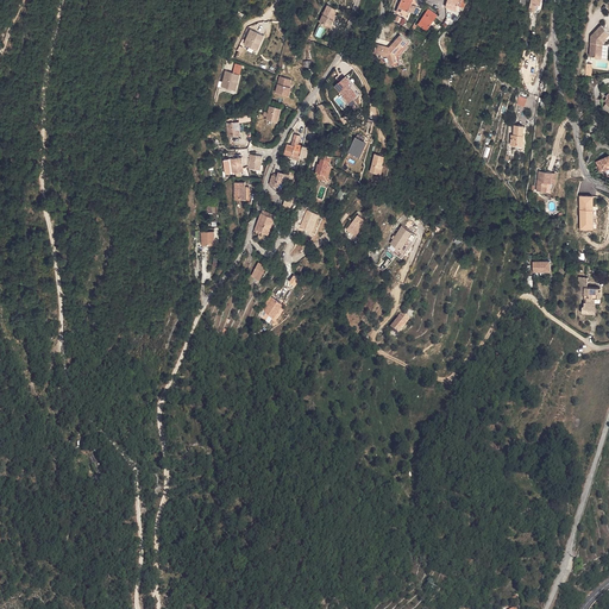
[(413,1),(412,0),(410,0),(401,0),(396,12),(406,17),(412,4),(413,1)]
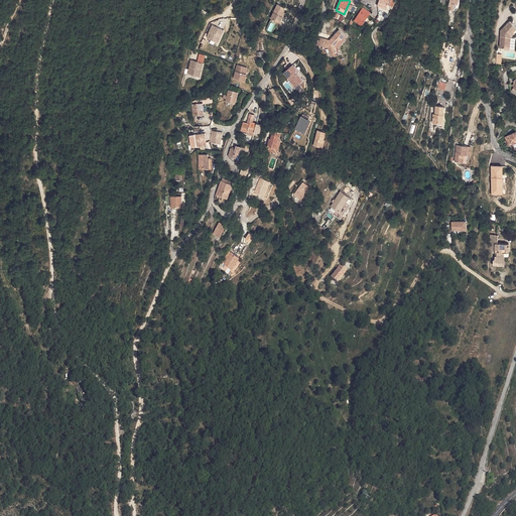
[(272,19),(281,24),(284,17),(282,16),(284,13),(286,8),(279,4),(272,19)]
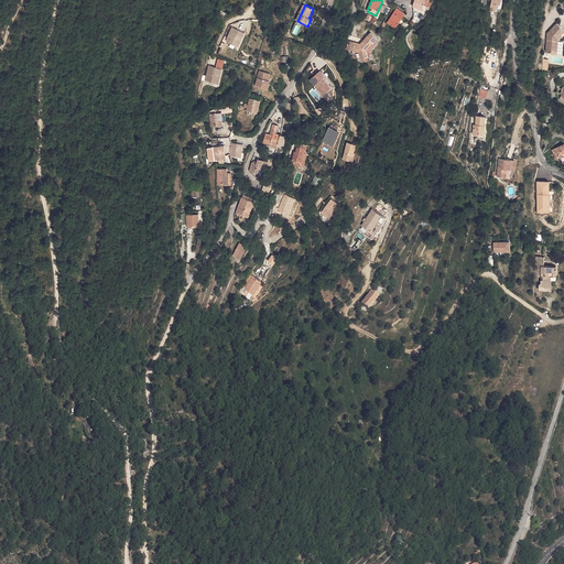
[(388,24),(397,29),(402,18),(404,13),(396,10),(388,24)]
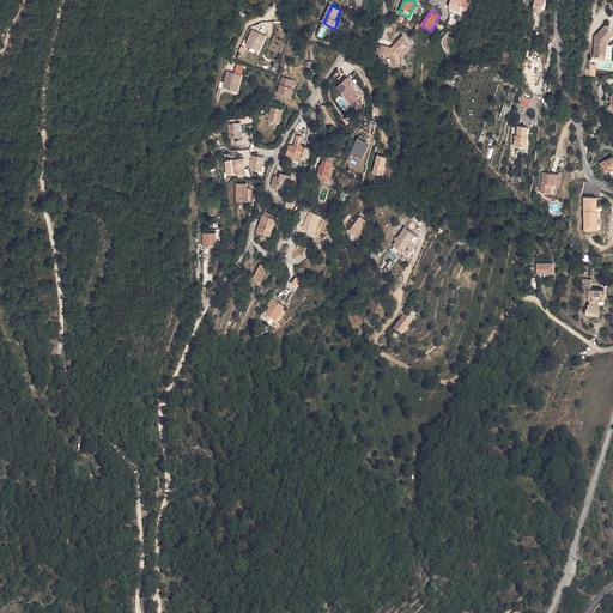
[(398,23),(408,26),(411,19),(399,16),(398,23)]
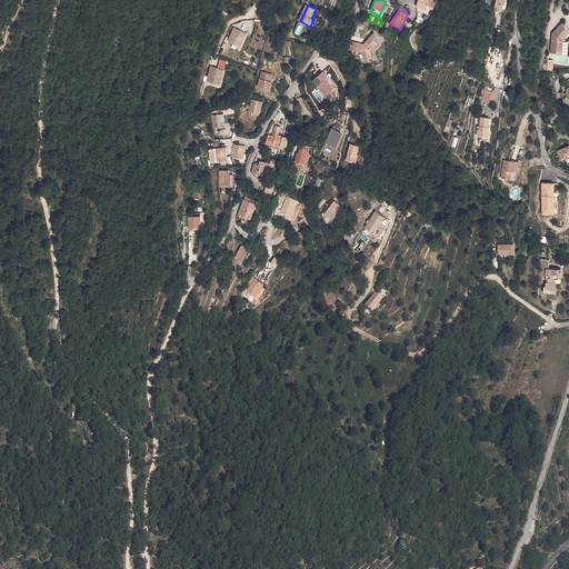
[(552,25),(551,45),(563,46),(563,32),(563,29),(568,23),(568,21),(562,15),(552,25)]
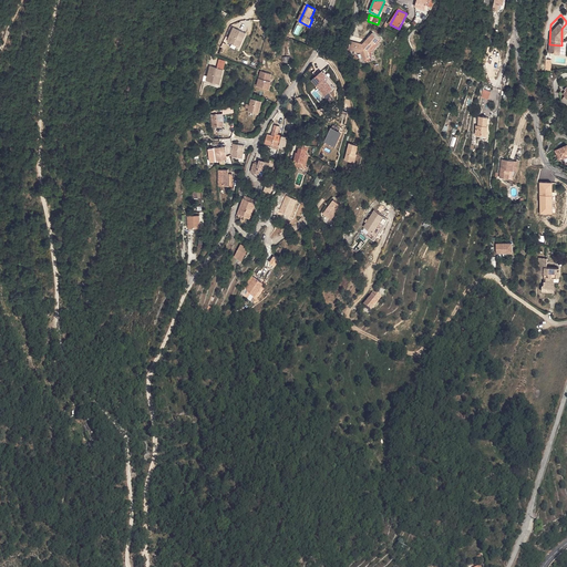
[(232,28),(226,44),(224,43),(224,45),(239,51),(246,33),(232,28)]
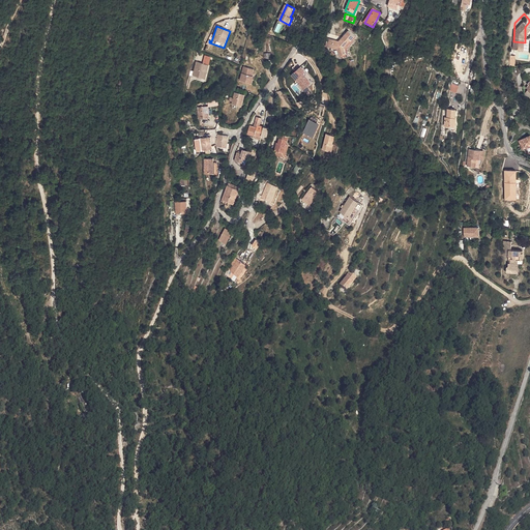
[(346,28),(334,37),(322,34),(321,40),(331,43),(332,53),(340,53),(339,43),(346,37),(347,38),(352,34),(346,28)]
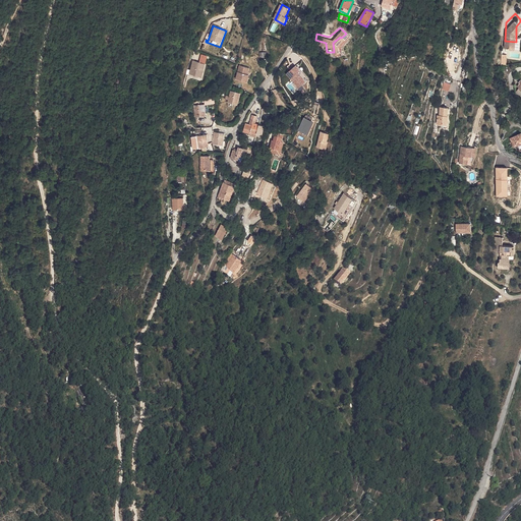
[(206,65),(193,62),(190,73),(194,73),(193,77),(203,79),(206,65)]
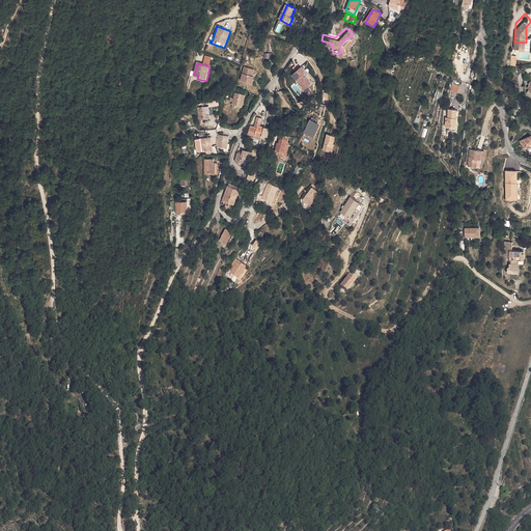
[(249,85),(251,78),(252,71),(244,68),(240,83),(249,85)]
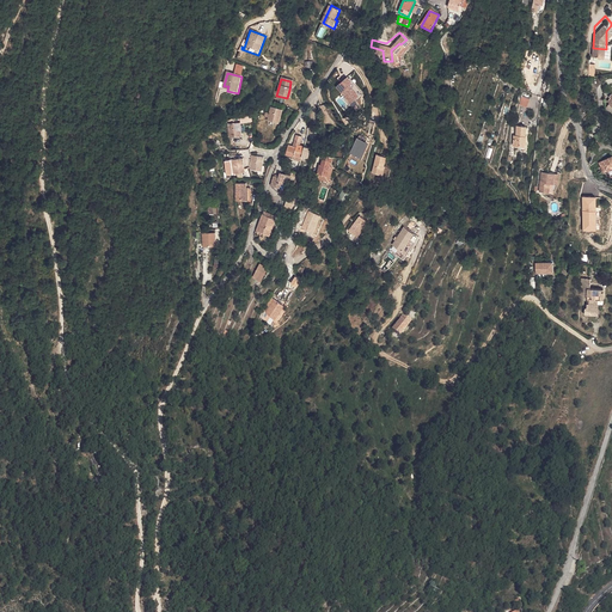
[(338,93),(340,93),(347,105),(350,103),(355,101),(349,89),(352,86),(347,79),(335,86),(338,93)]
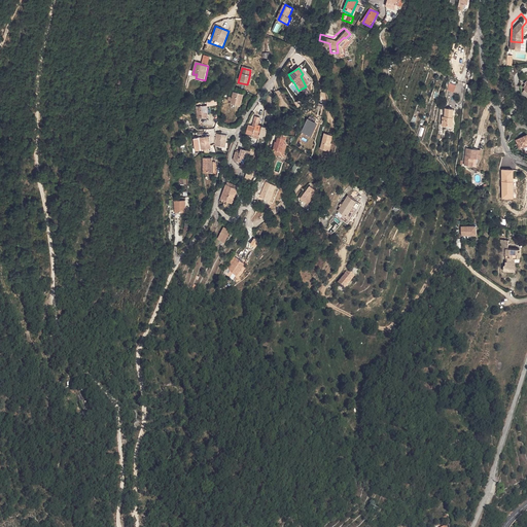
[(453,93),(457,85),(452,83),(448,91),(453,93)]
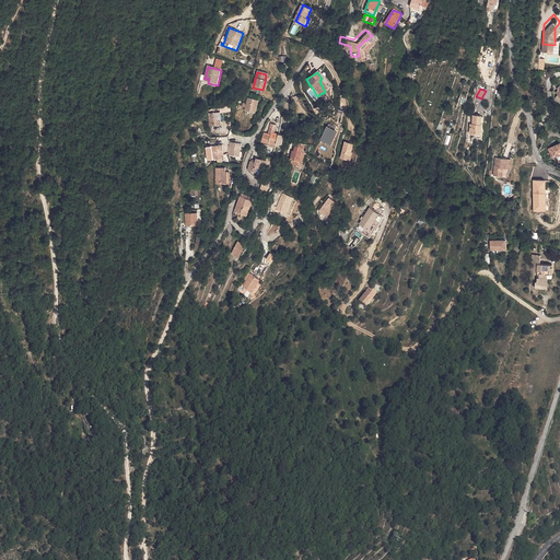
[(253,109),(256,111),(258,101),(247,98),(245,105),(244,111),(252,113),(253,109)]
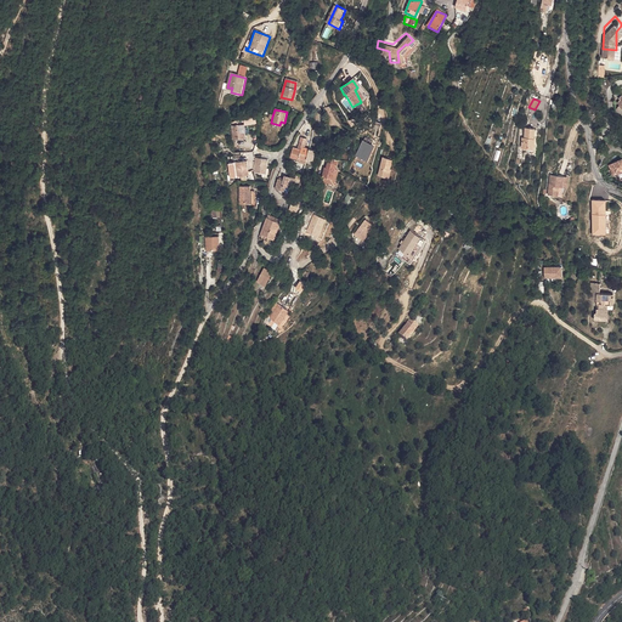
[(230,128),(232,141),(241,141),(241,137),(244,137),(242,126),(230,128)]
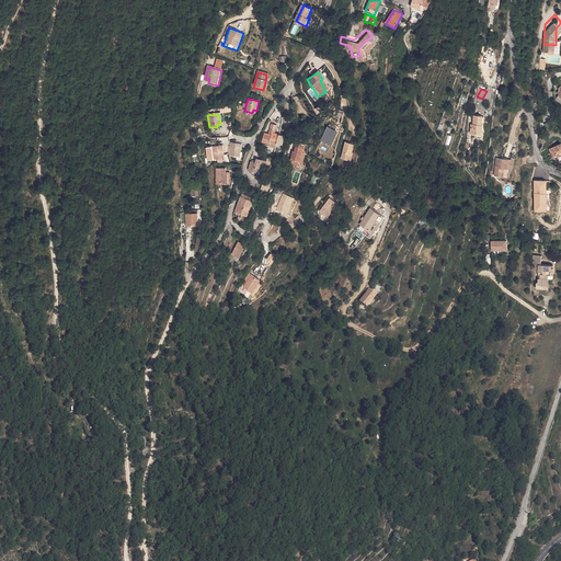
[(473,115),(473,123),(470,123),(470,133),(474,133),(473,136),(481,137),(482,125),(480,125),(481,116),(473,115)]
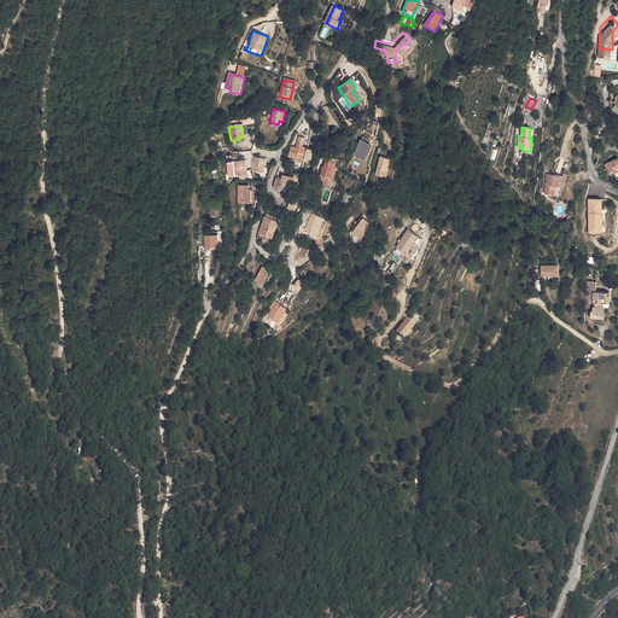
[(365,161),(372,145),(360,140),(353,156),(365,161)]
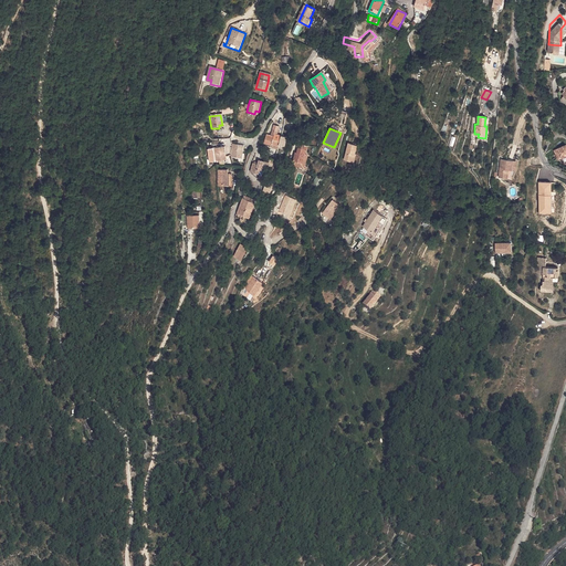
[(276,145),(280,136),(278,136),(274,135),(273,138),(270,137),(265,135),(262,146),(269,148),(270,145),(276,147),(276,145)]
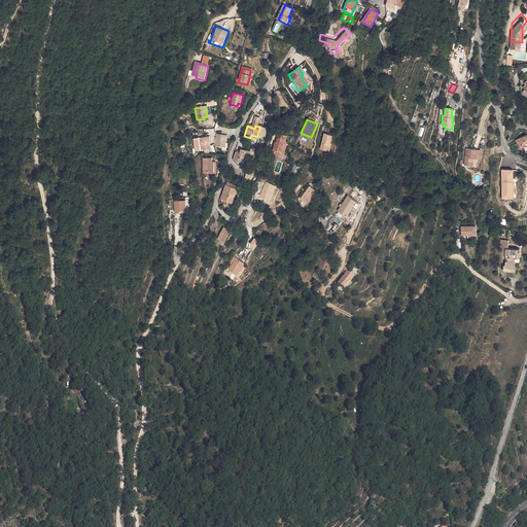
[(267,129),(260,127),(257,135),(264,137),(267,129)]
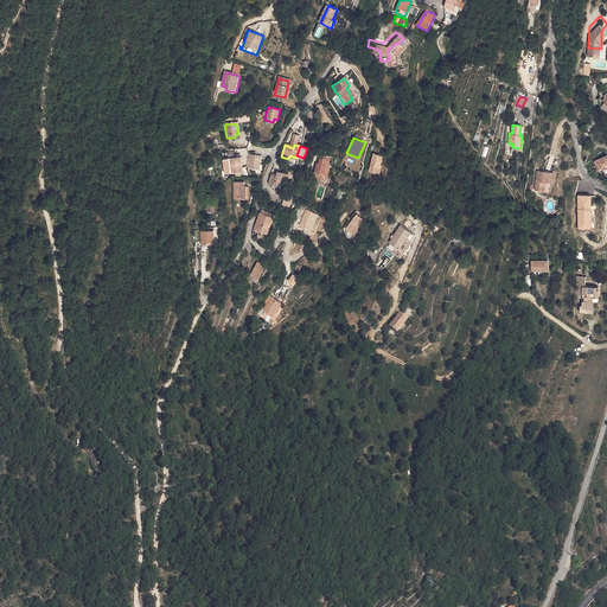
[(323,152),(319,163),(318,166),(315,166),(314,171),(317,171),(326,174),(330,165),(332,155),(323,152)]
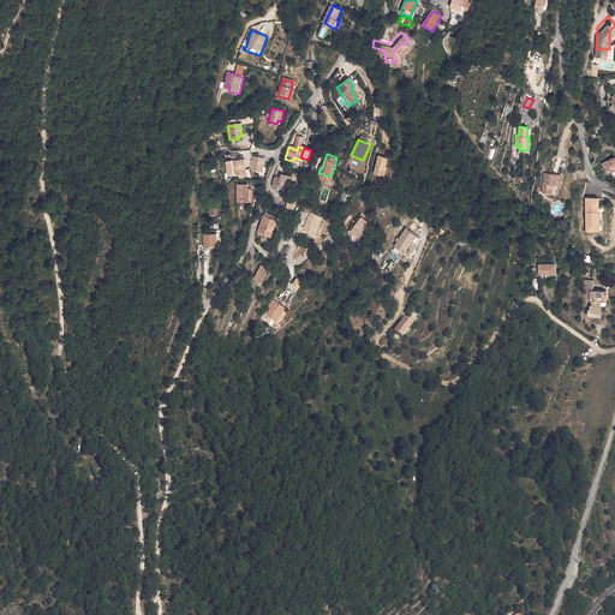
[(266,159),(254,157),(251,172),(261,173),(261,169),(264,169),(266,159)]
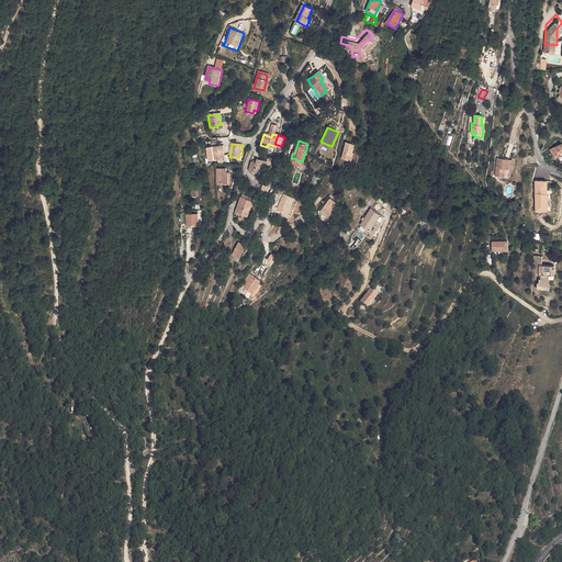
[(349,163),(356,148),(346,144),(339,158),(349,163)]
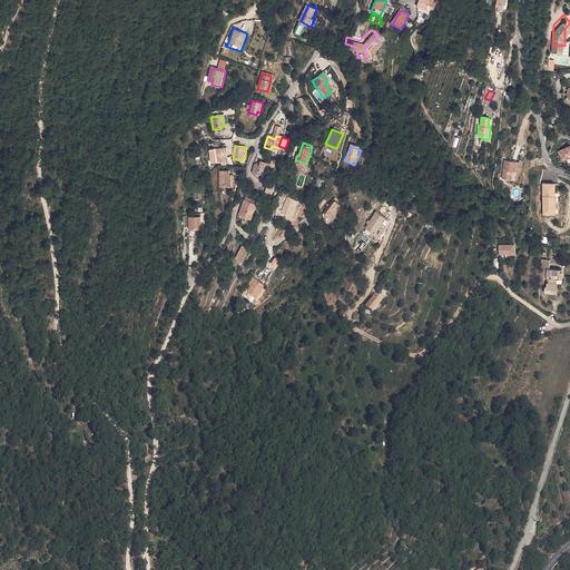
[(569,146),(558,150),(560,161),(569,159),(569,146)]
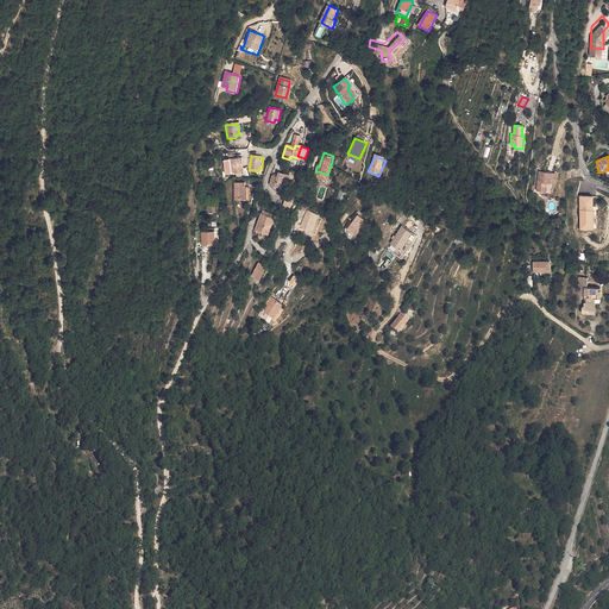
[(242,161),(228,162),(231,176),(239,175),(239,171),(243,170),(242,161)]
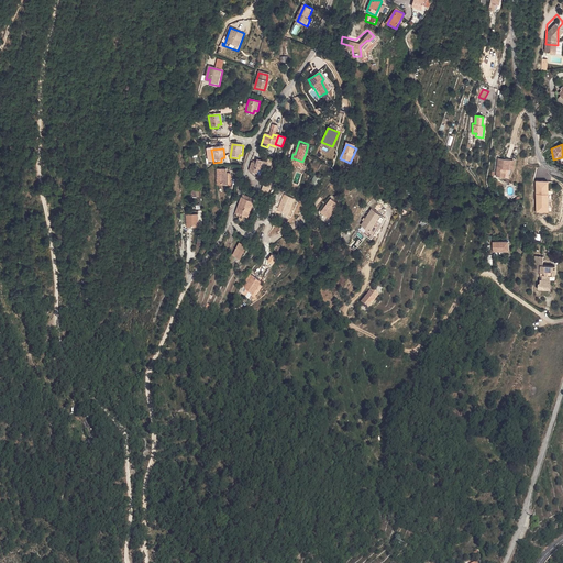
[(306,153),(302,162),(294,158),(293,164),(302,167),(307,153),(306,153)]
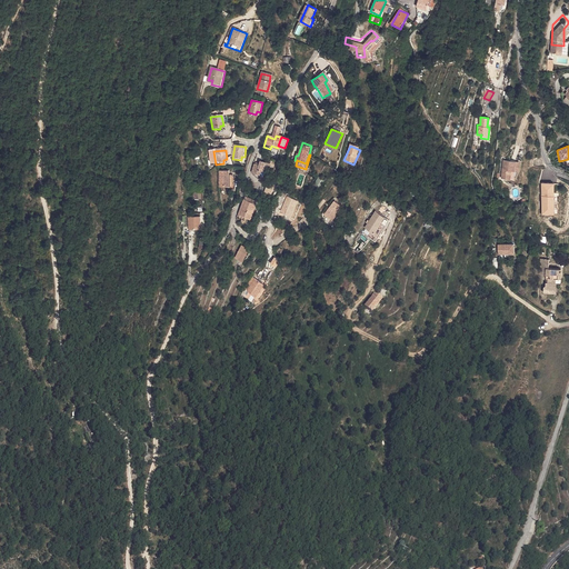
[(257,160),(255,169),(261,171),(263,167),(270,168),(272,159),(263,157),(261,161),(260,160),(257,160)]
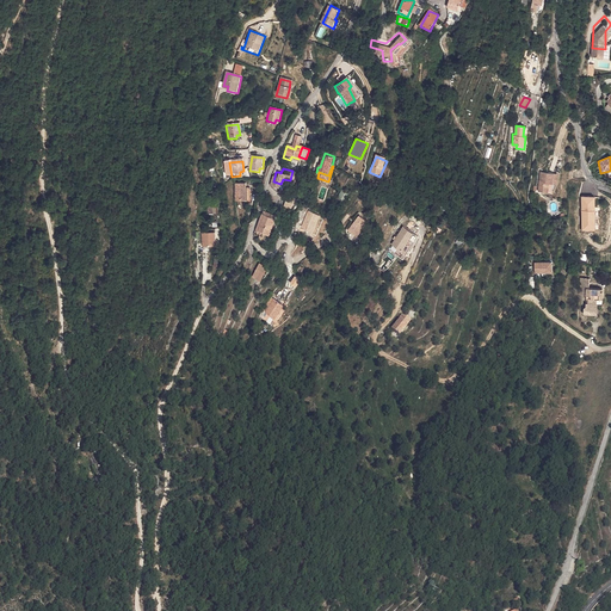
[(551,192),(553,181),(554,171),(539,170),(537,190),(551,192)]
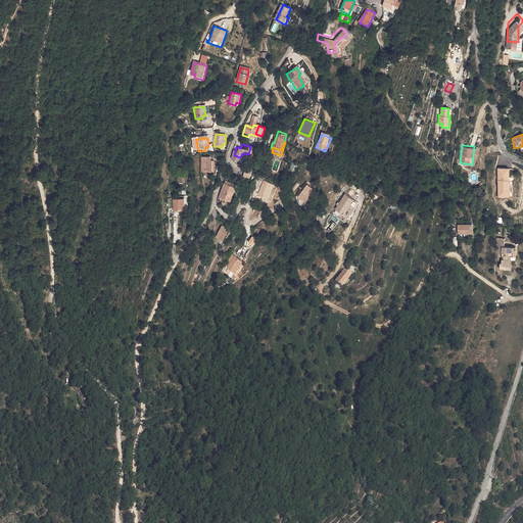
[(211,159),(201,159),(200,174),(215,174),(215,163),(211,163),(211,159)]
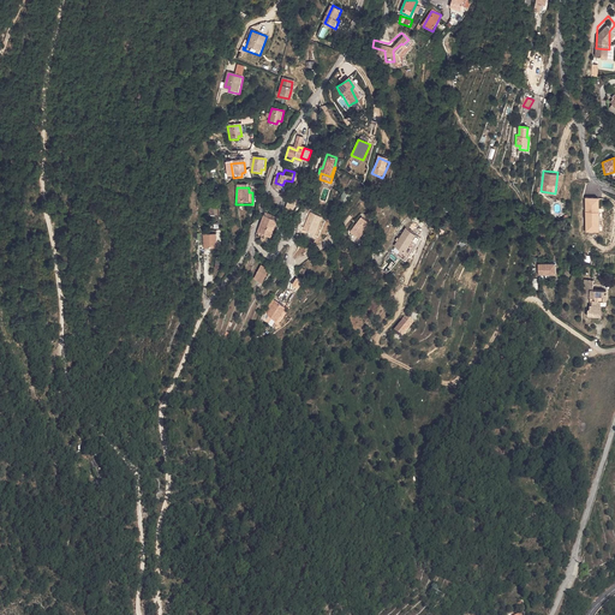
[(348,195),(344,191),(339,201),(344,204),(348,195)]
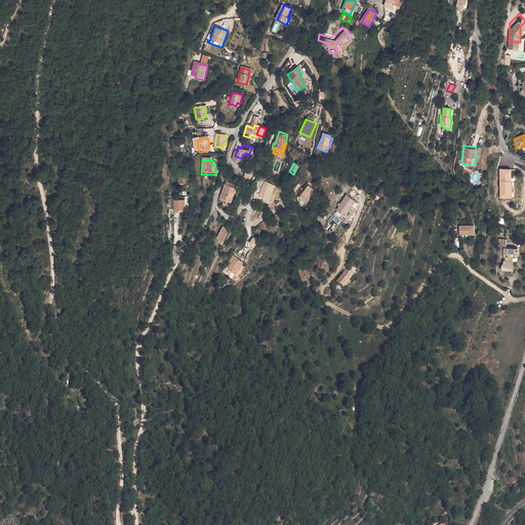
[(498,169),(499,199),(512,198),(511,169),(498,169)]
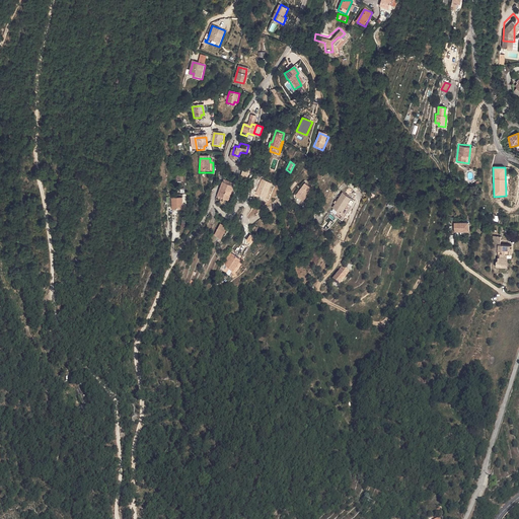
[(224,177),(222,193),(232,196),(236,181),(224,177)]
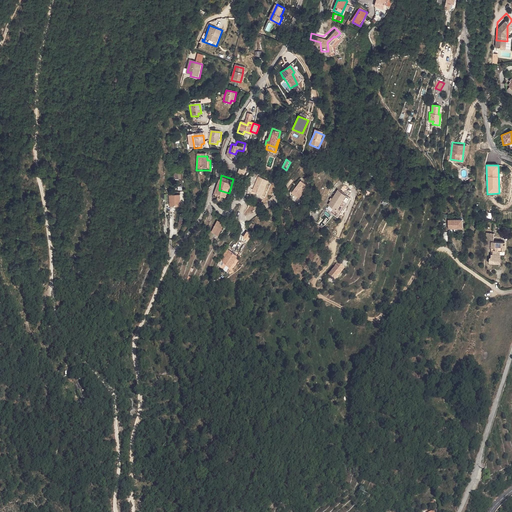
[(252,191),(263,196),(269,181),(258,176),(252,191)]
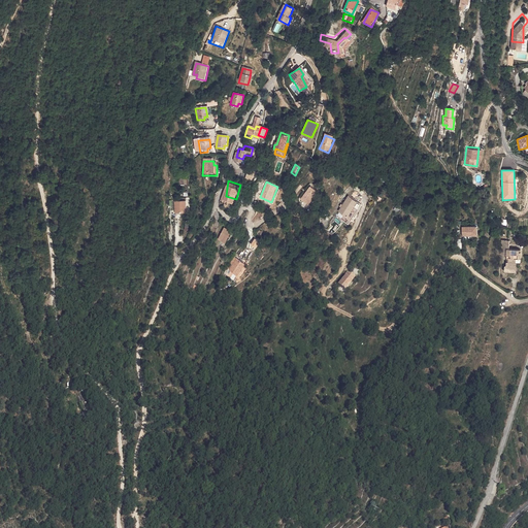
[(318,191),(310,186),(300,200),(307,205),(318,191)]
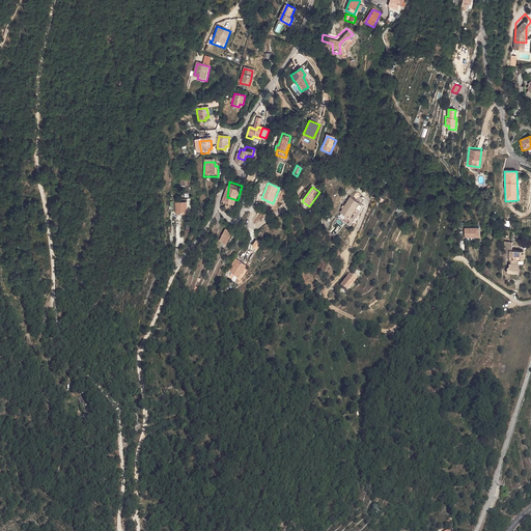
[(172,210),(184,210),(183,196),(171,196),(172,210)]
